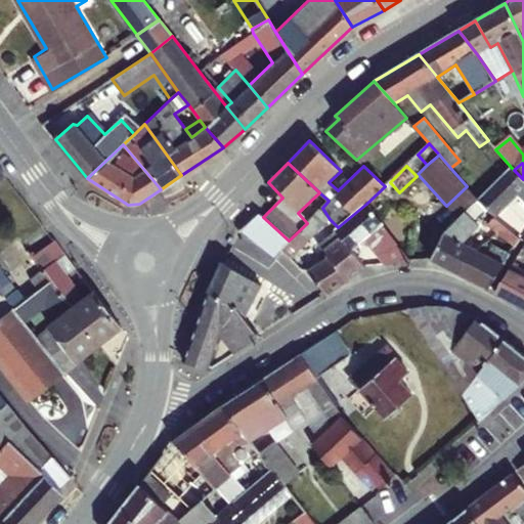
[(523,179),(514,170),(511,167),(478,200),(489,211),(494,215),(496,217),(519,195),(523,201),(523,179)]
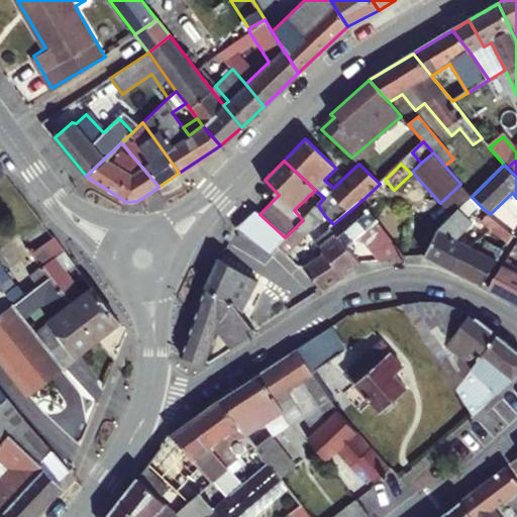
[(451,216),(472,197),(460,184),(440,203),(451,216)]
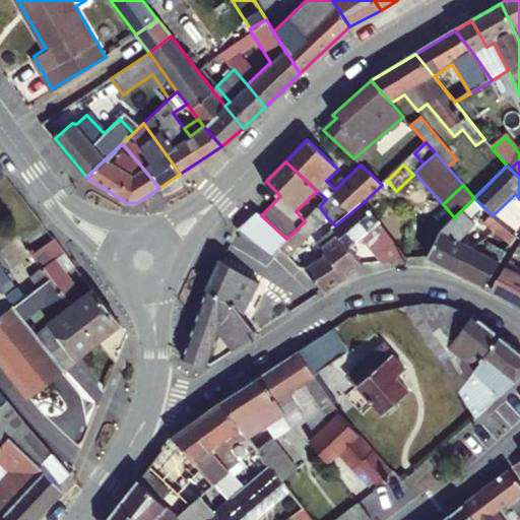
[(485,209),(474,198),(454,217),(441,231),(429,257),(462,275),(476,249),(461,240),(476,224),(471,218),(479,209),(482,212),(485,209)]
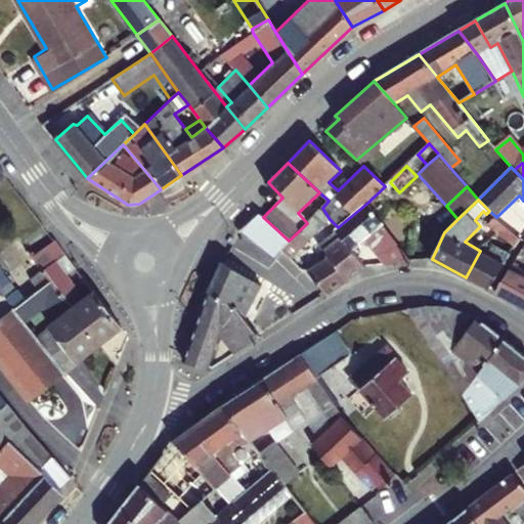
[(337,230),(353,251),(365,242),(385,265),(411,261),(366,204),(338,227),(336,228),(337,230)]
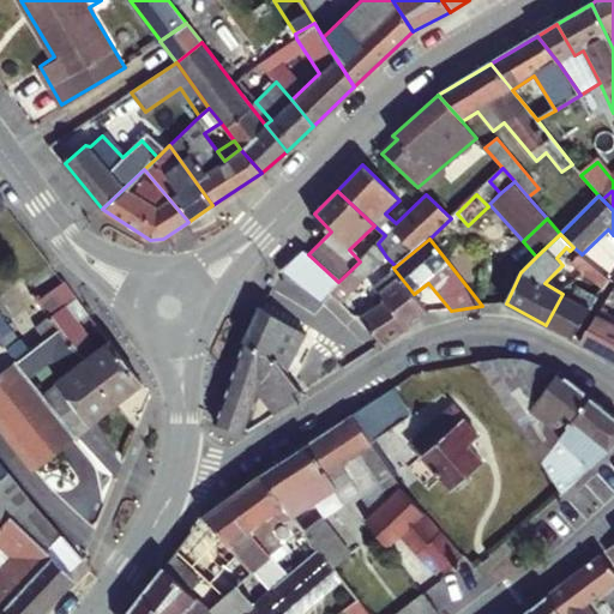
[(386,257),(378,244),(360,262),(338,282),(330,292),(342,304),(386,257)]
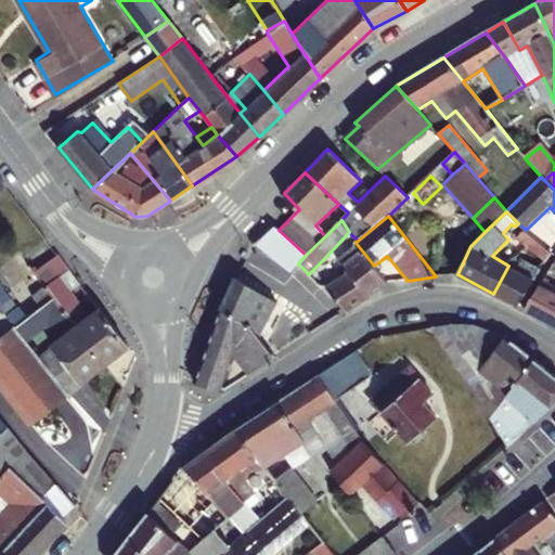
[(306,255),(279,230),(273,226),(254,247),(286,275),(298,263),(306,255)]
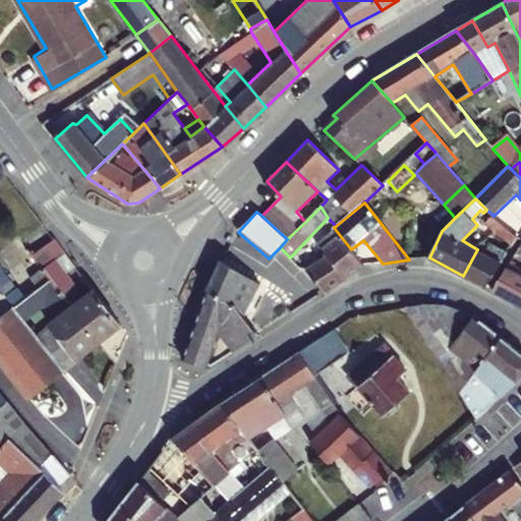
[(494,216),(491,214),(485,225),(493,230),(499,221),(494,216)]
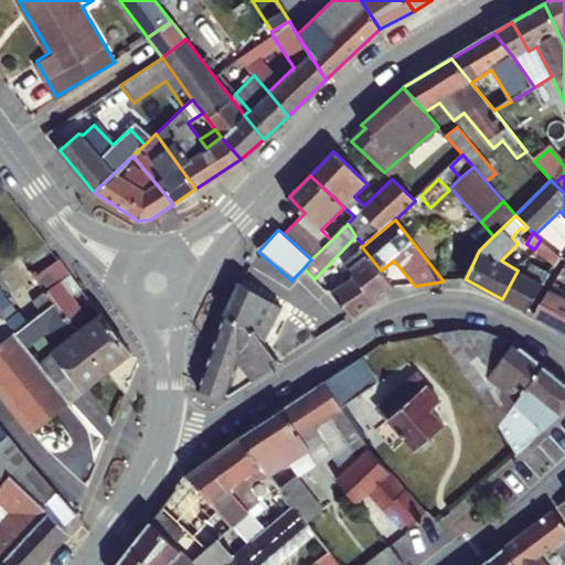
[(560,257),(541,240),(534,249),(554,266),(560,257)]
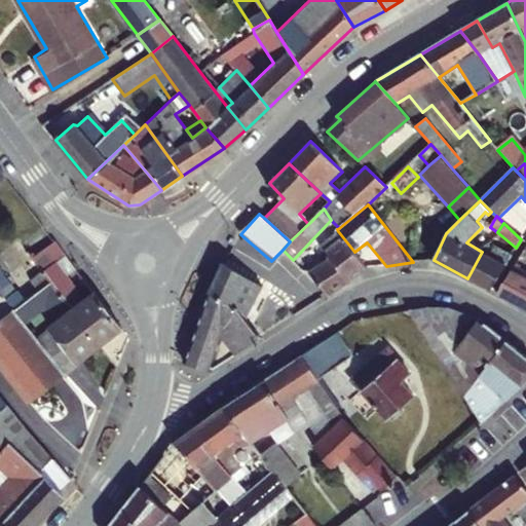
[(354,252),(338,231),(325,242),(329,248),(325,251),(329,257),(310,272),(327,297),(348,283),(367,268),(354,252)]
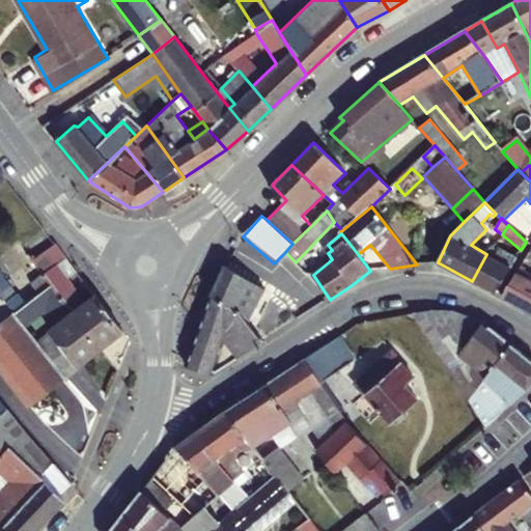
[(490,256),(486,254),(472,281),(496,294),(516,258),(499,248),(494,258),(490,256)]
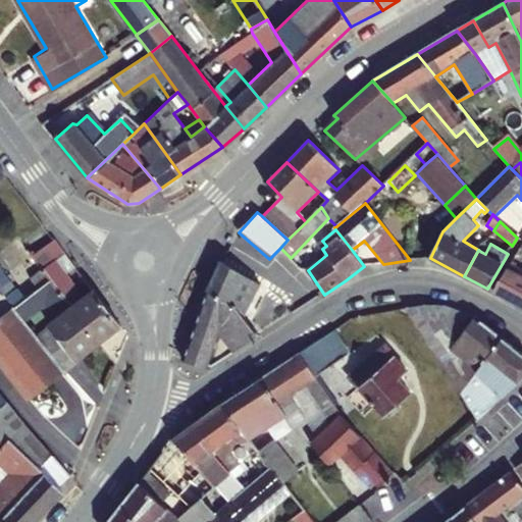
[(269,273),(230,251),(222,262),(262,284),(269,273)]
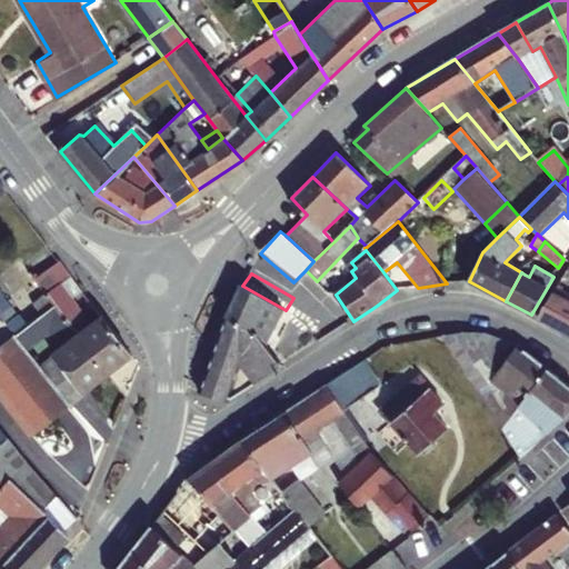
[(0,313),(16,333),(56,305),(108,372),(130,355),(100,315),(90,320),(60,282),(17,312),(0,290),(0,313)]
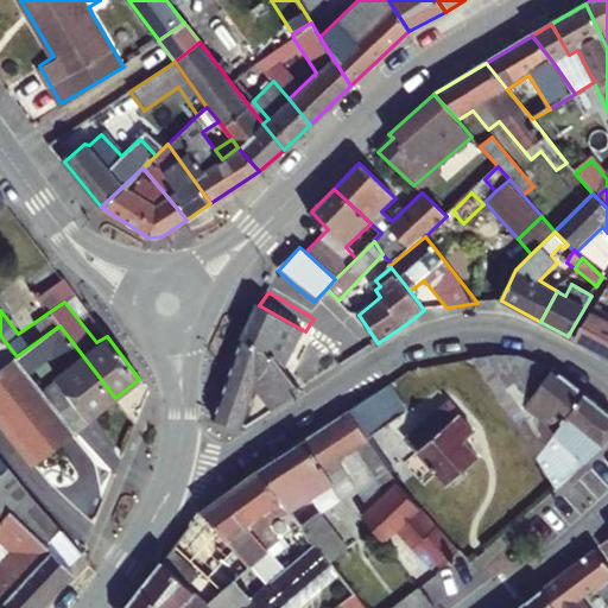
[(257,304),(241,340),(268,355),(283,372),(305,331),(259,305),(257,304)]
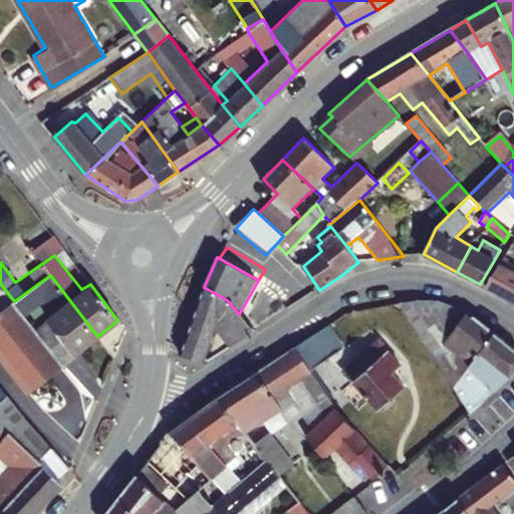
[(513,273),(499,266),(484,290),(513,305),(513,273)]
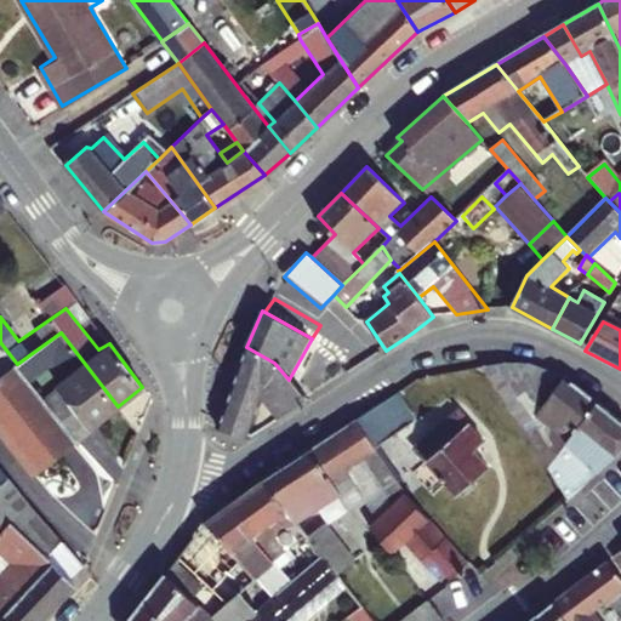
[(77,439),(118,406),(61,332),(17,364),(29,379),(51,363),(57,363),(66,374),(63,379),(57,382),(62,389),(46,400),(77,439)]
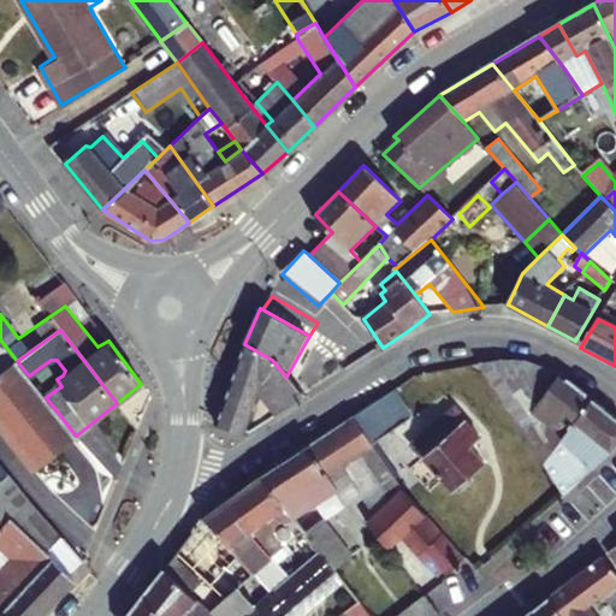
[(272,360),(244,344),(217,425),(246,436),(306,397),(286,377),(272,360)]
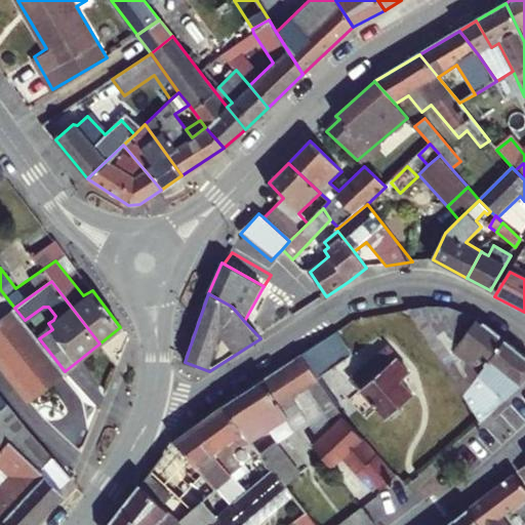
[(410,311),(465,394),(506,339),(478,319),(454,351),(461,357),(455,362),(425,317),(436,314),(434,321),(443,327),(440,331),(453,340),(471,316),(445,307),(410,311)]
